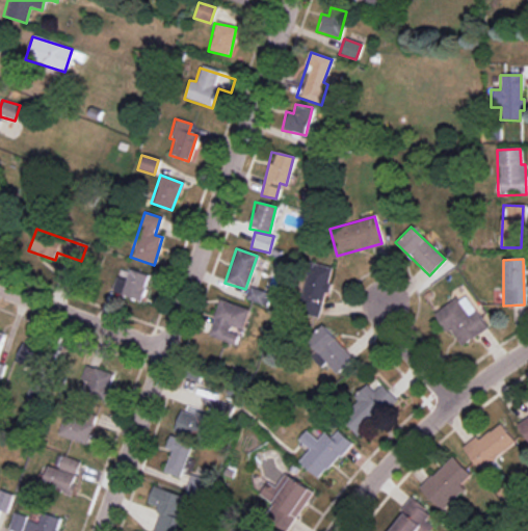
[(331,268),(309,263),(296,313),(318,318),(331,268)]
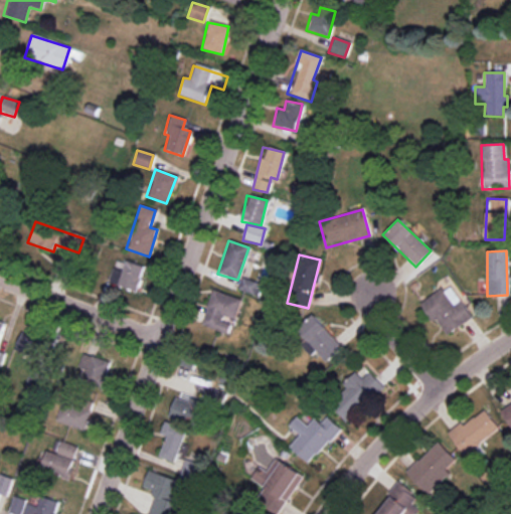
[(135,292),(143,267),(124,261),(121,272),(110,268),(106,282),(135,292)]
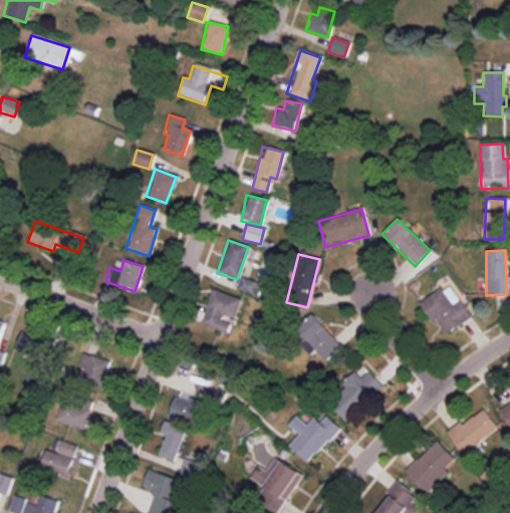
[(255,295),(259,284),(240,278),(237,289),(255,295)]
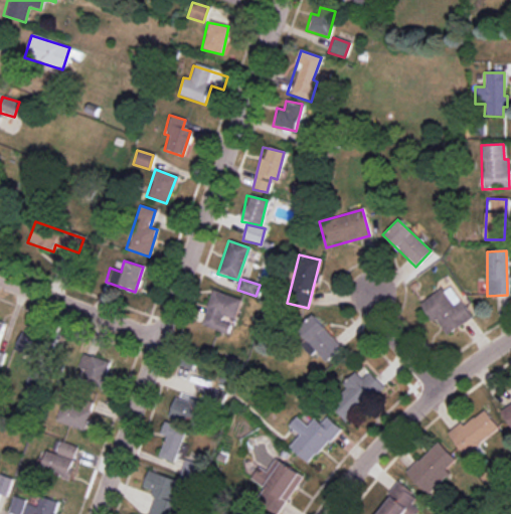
[(420,303),(443,336),(470,318),(448,285),(420,303)]
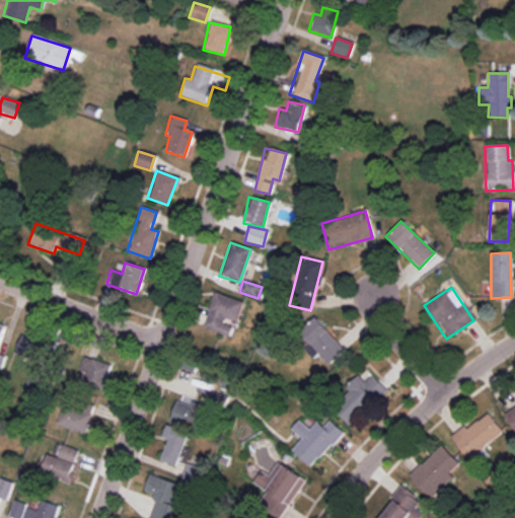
[(241,302),(213,292),(201,328),(227,337),(230,326),(222,324),(224,318),(234,321),(241,302)]
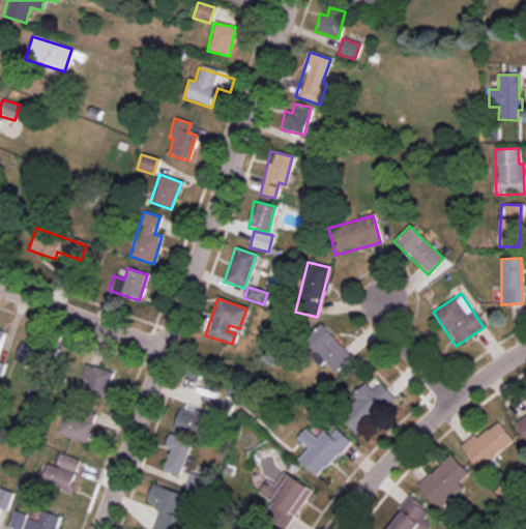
[(323,362),(333,374),(350,358),(321,325),(304,340),(313,350),(307,355),(318,366),(323,362)]
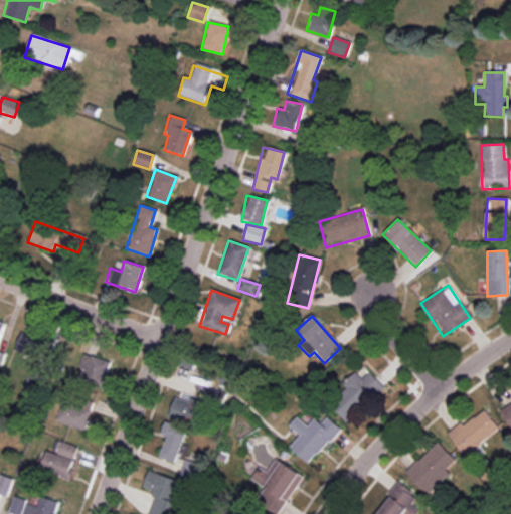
[(39,358),(43,341),(17,335),(13,352),(39,358)]
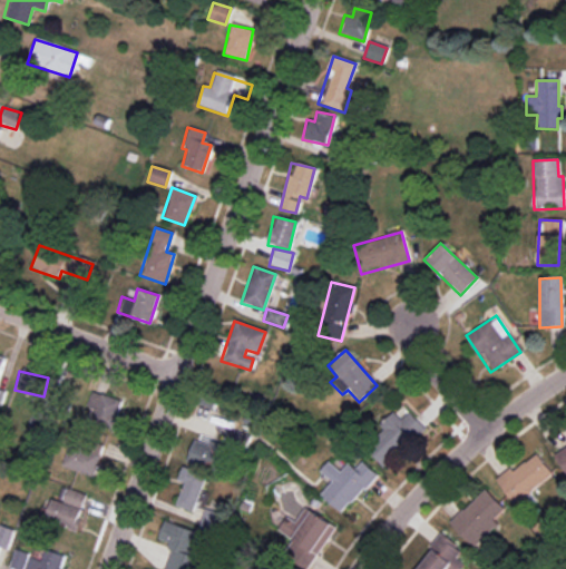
[(113,430),(120,401),(88,392),(80,420),(113,430)]
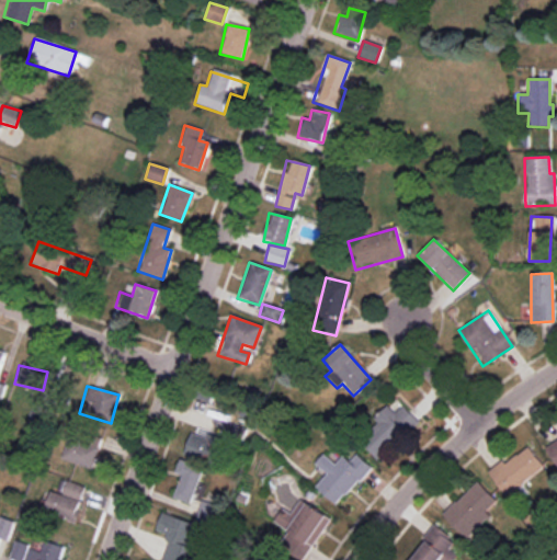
[(44,423),(46,406),(31,403),(29,421),(44,423)]
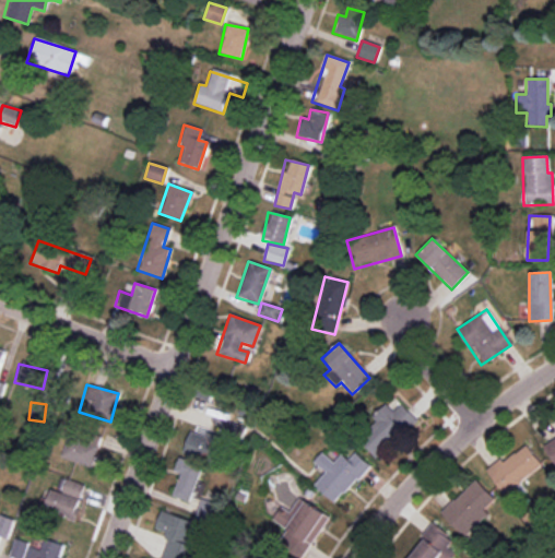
[(386,406),(354,438),(375,459),(414,419),(399,404),(391,412),(386,406)]
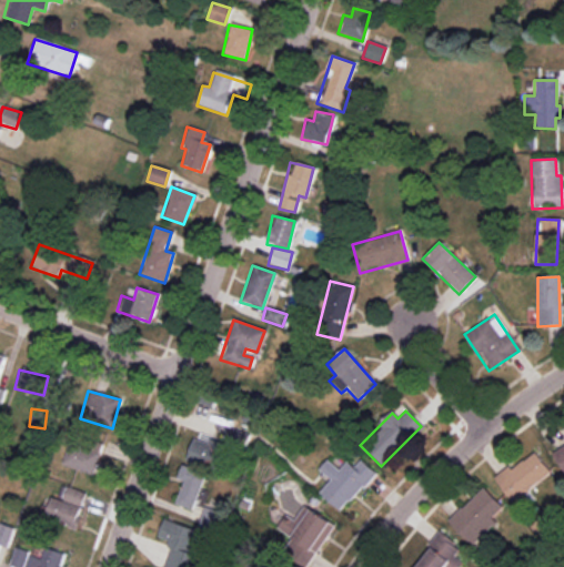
[(563,474),(563,424),(563,425),(563,427),(563,443),(550,453),(563,475),(563,474)]
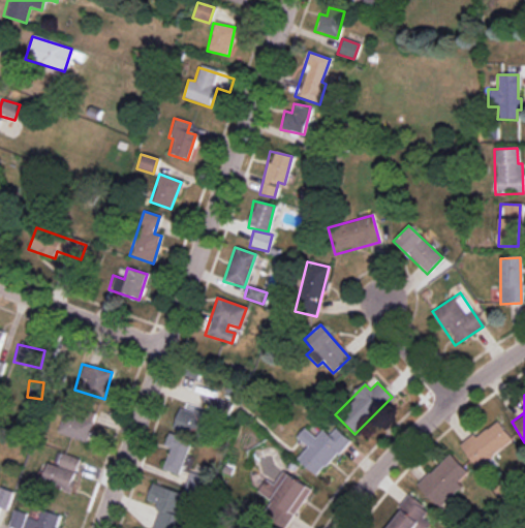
[(191,413),(177,408),(171,428),(210,441),(216,424),(201,417),(203,411),(192,408),(191,413)]
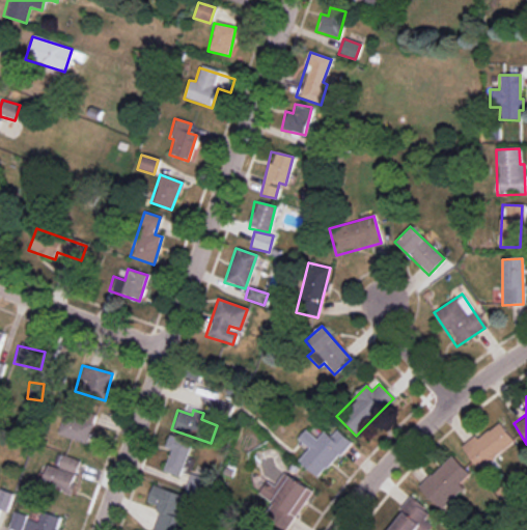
[(85,444),(92,420),(63,411),(56,435),(85,444)]
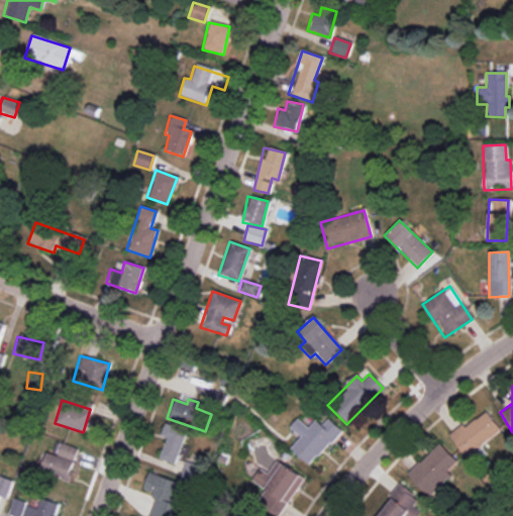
[(446,435),(465,457),(499,429),(484,411),(464,427),(460,423),(446,435)]
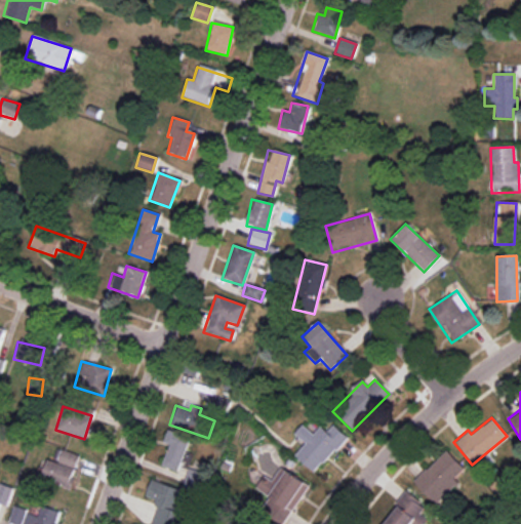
[(293,455),(313,473),(345,437),(331,425),(325,432),(319,427),(311,435),(301,425),(292,434),(304,444),(293,455)]
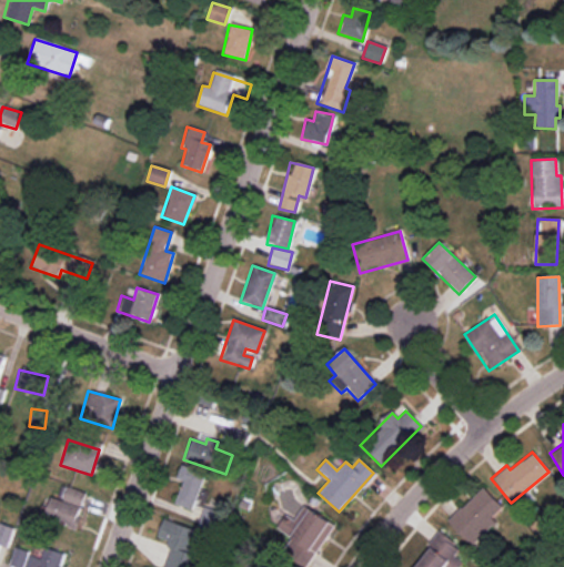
[(193,510),(202,472),(179,466),(175,481),(180,482),(174,506),(193,510)]
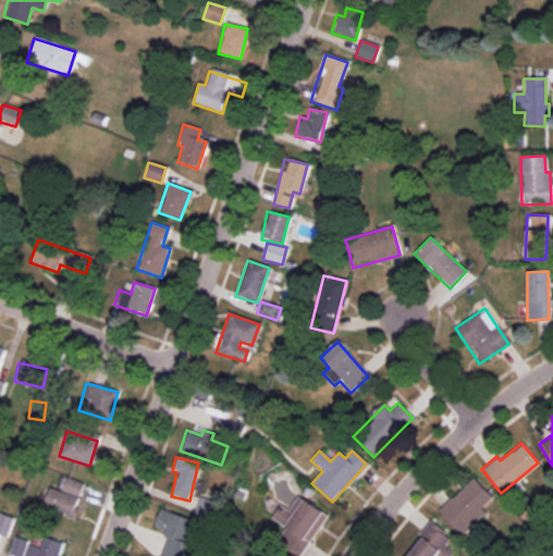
[(42,509),(73,516),(81,482),(57,477),(53,490),(47,487),(42,509)]
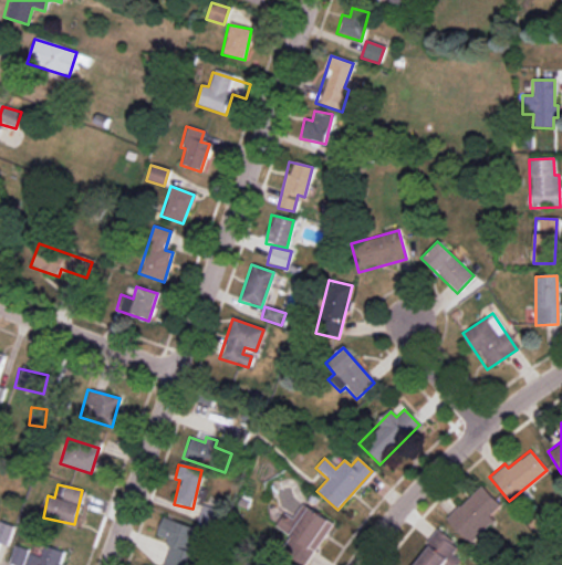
[(499,505),(479,485),(445,520),(469,545),(492,521),(488,516),(499,505)]
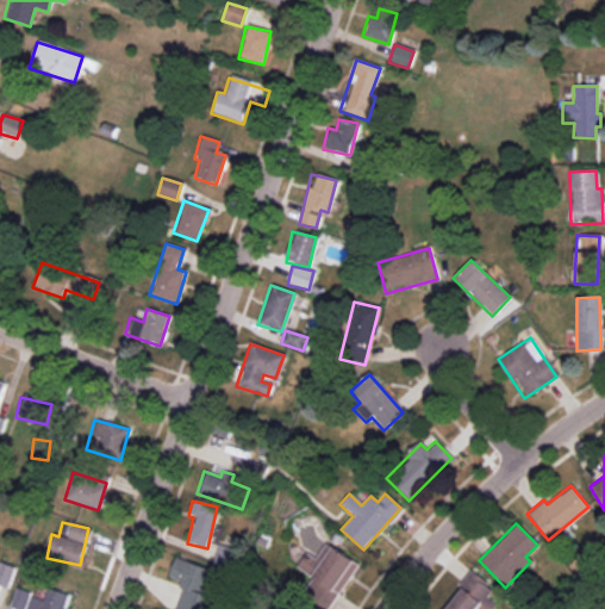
[(305,554),(295,567),(313,579),(303,595),(325,608),(329,608),(357,564),(324,544),(313,560),(305,554)]
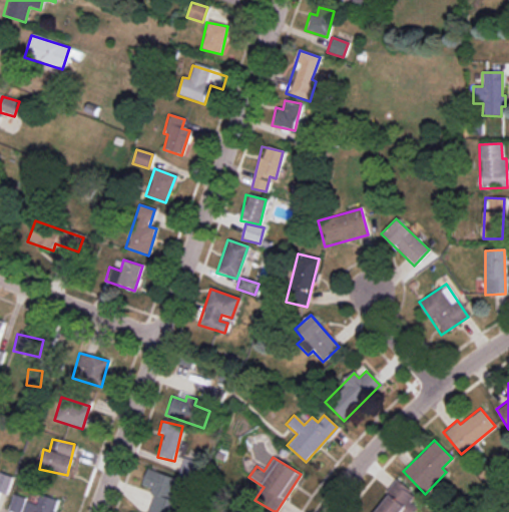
[(177,475),(193,481),(198,465),(182,459),(177,475)]
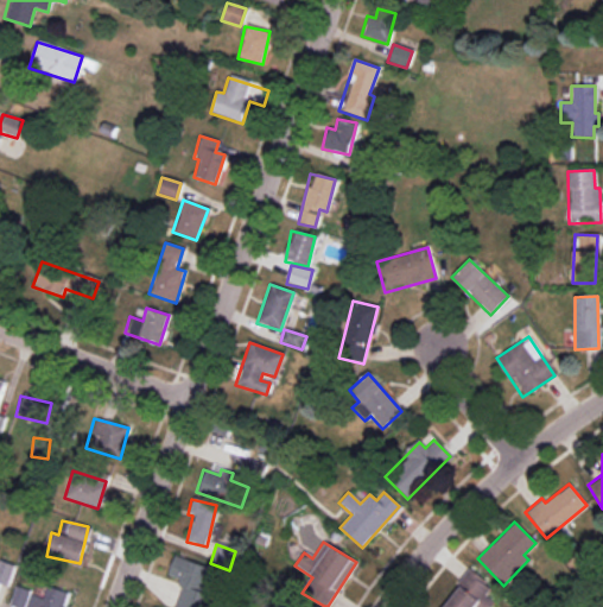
[(209,606),(213,596),(195,592),(200,575),(202,576),(205,566),(172,557),(167,576),(181,580),(172,606),(209,606)]
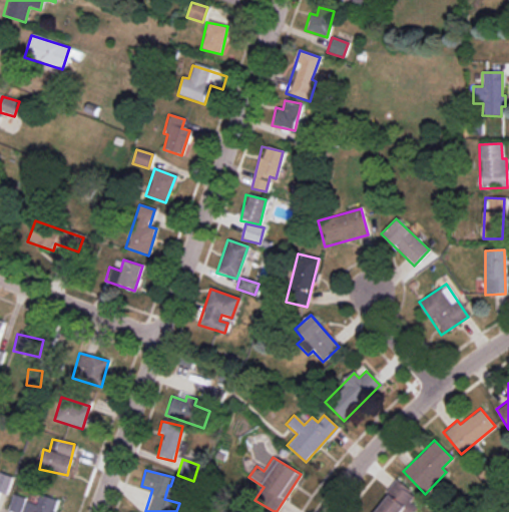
[(11,477),(0,474),(0,493),(6,494),(11,477)]
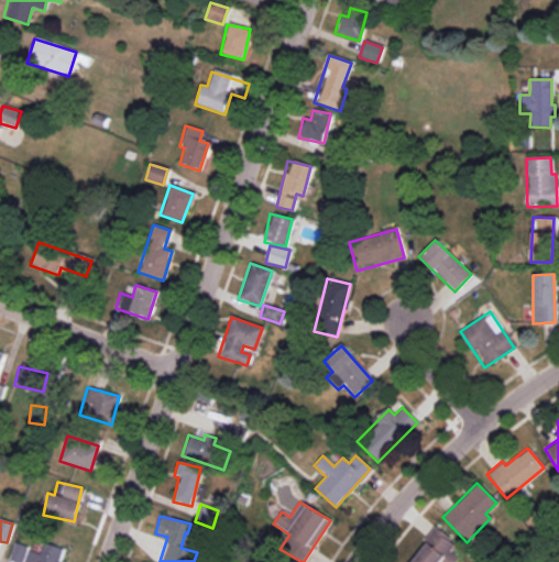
[(452,561),(457,558),(449,552),(455,544),(435,528),(407,561),(452,561)]
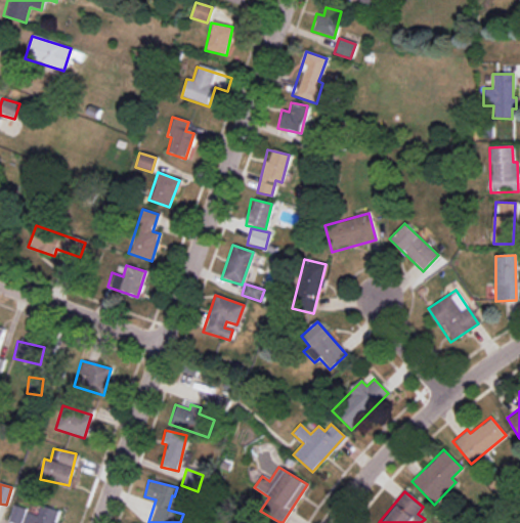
[(27,509),(10,506),(6,522),(53,522),(57,510),(28,503),(27,509)]
